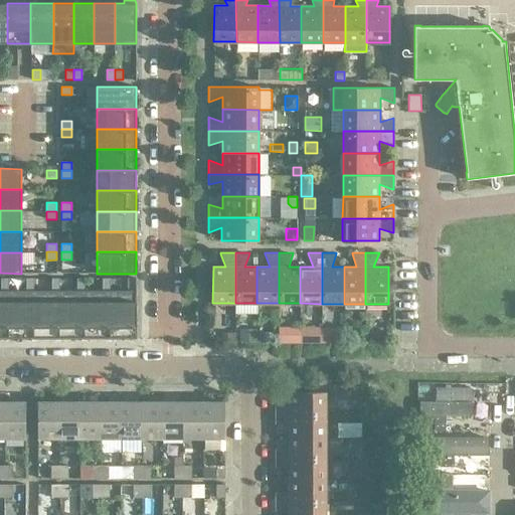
[(0,291),(0,290),(0,338),(8,339),(8,291),(9,279),(0,279),(0,291)]
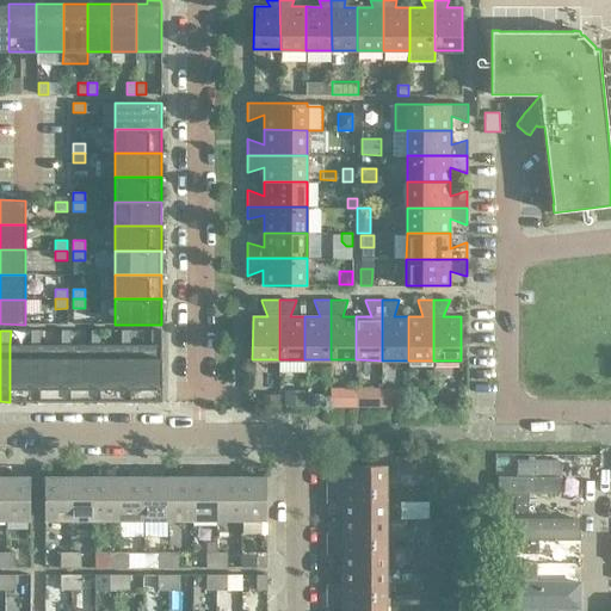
[(10,345),(10,402),(39,402),(41,345),(39,331),(31,331),(31,345),(10,345)]
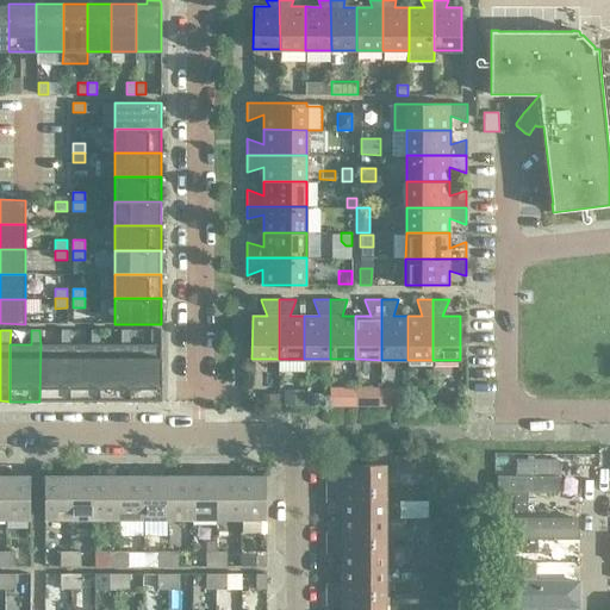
[(61,344),(41,344),(39,402),(69,402),(70,344),(70,330),(61,330),(61,344)]
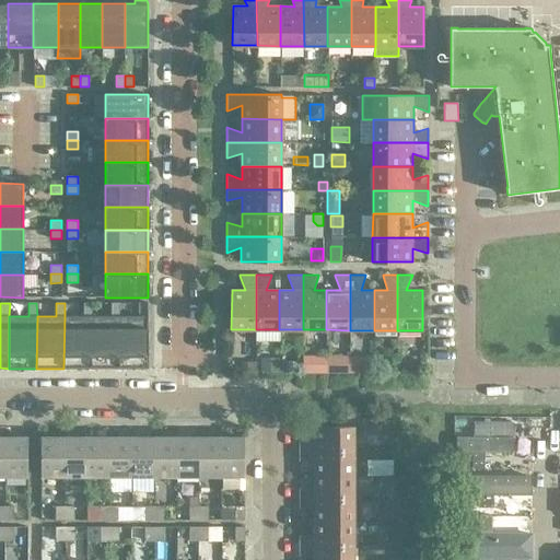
[(83,316),(65,316),(63,369),(92,369),(92,316),(92,303),(83,303),(83,316)]
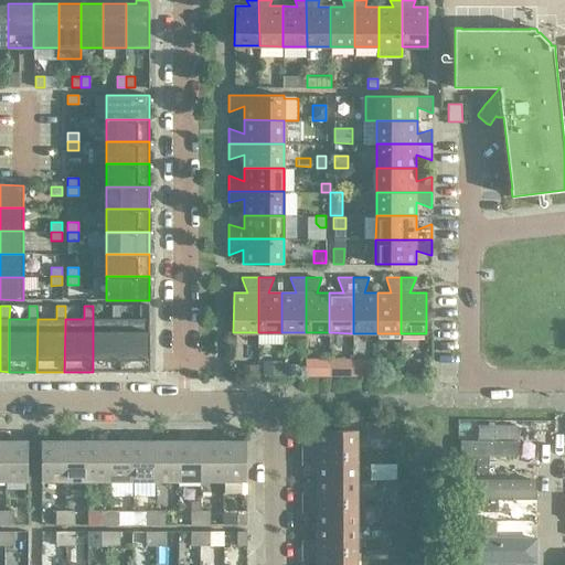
[(112,319),(93,319),(93,372),(120,372),(120,319),(120,306),(112,306),(112,319)]
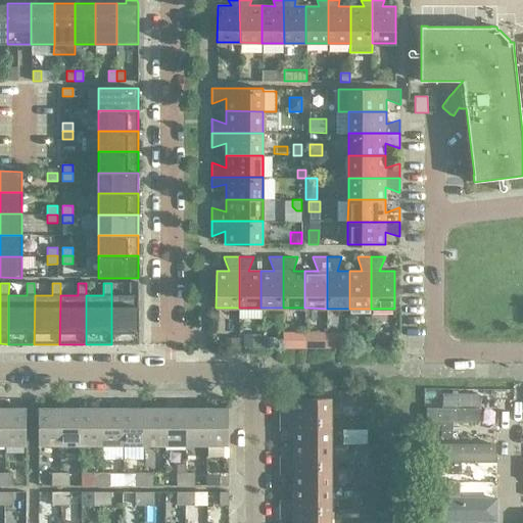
[(129,295),(111,295),(111,344),(138,344),(138,283),(129,283),(129,295)]
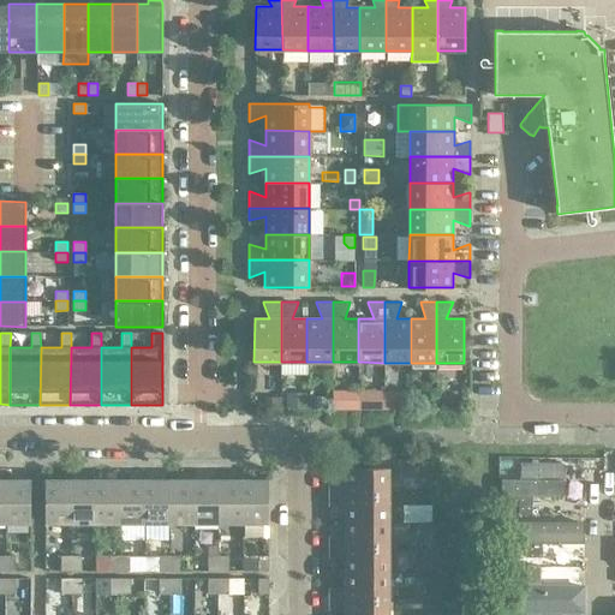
[(358,392),(333,392),(333,407),(358,407),(358,406),(358,396),(358,392)]
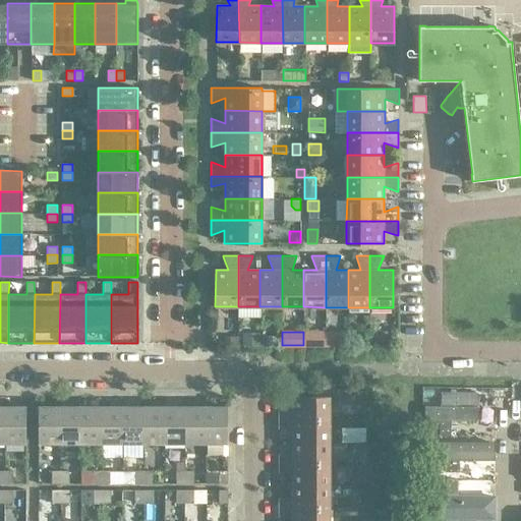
[(326,332),(303,332),(303,336),(303,344),(303,345),(326,346),(326,344),(326,332)]
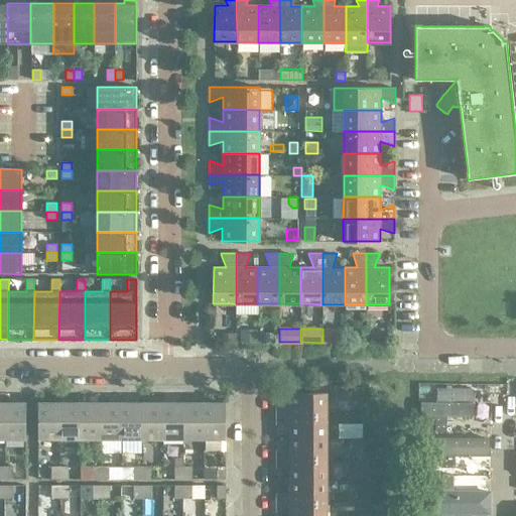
[(257,341),(257,331),(241,331),(241,341),(257,341)]
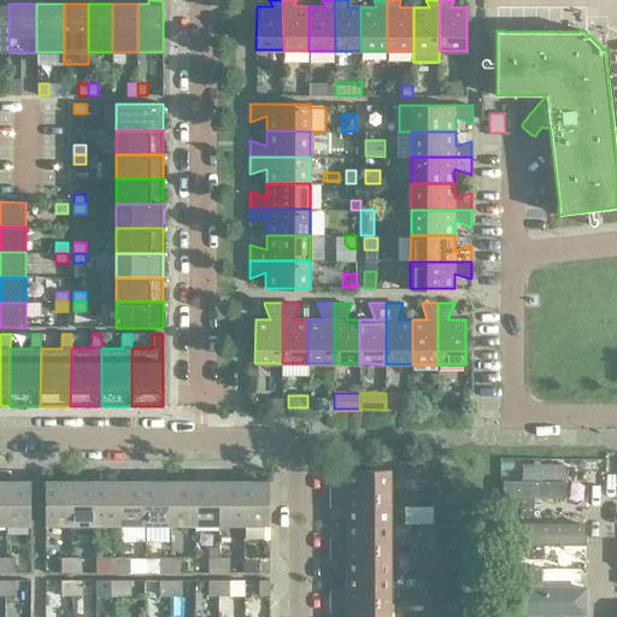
[(323,399),(309,398),(309,409),(322,410),(323,399)]
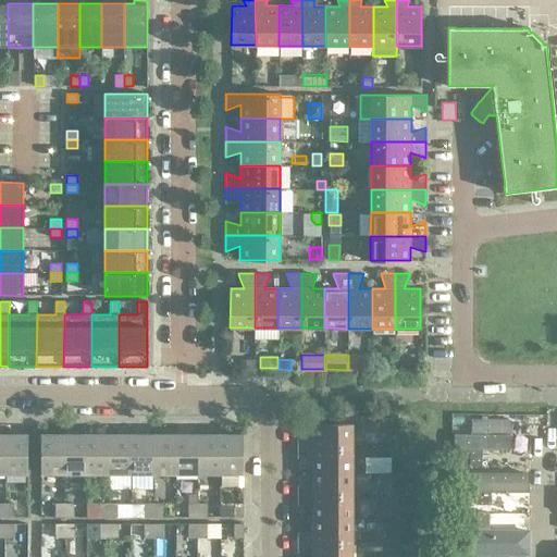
[(359,362),(359,370),(371,370),(371,359),(363,359),(359,362)]
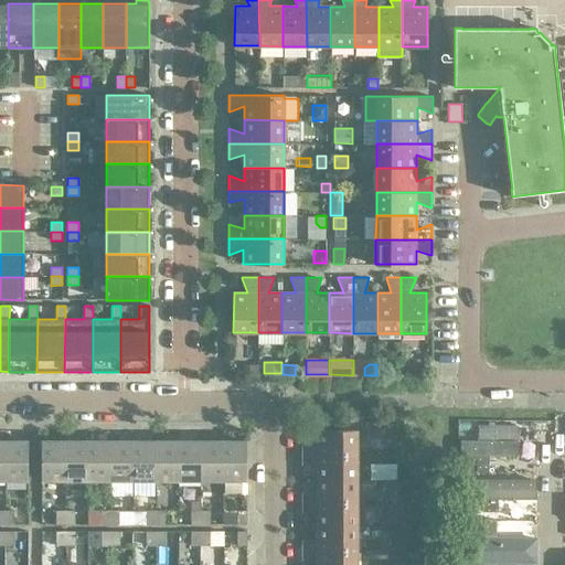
[(390,424),(390,434),(402,434),(402,424),(390,424)]
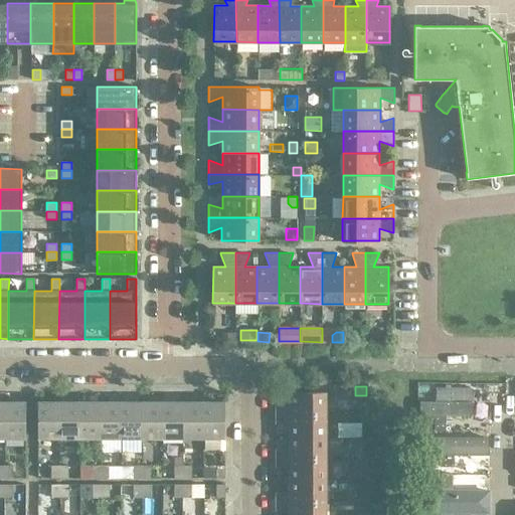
[(276,405),(276,414),(326,414),(326,391),(289,391),(289,410),(287,410),(284,406),(284,405),(276,405)]
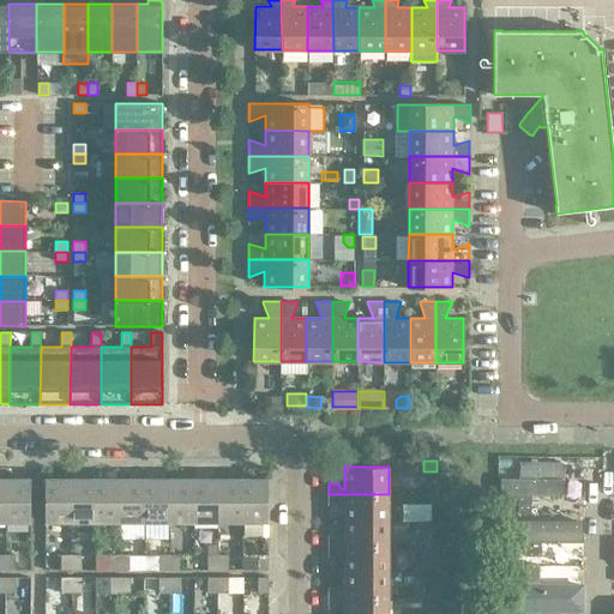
[(583,470),(521,470),(521,497),(524,497),(524,510),(536,510),(536,497),(552,497),(552,487),(583,487),(583,470)]
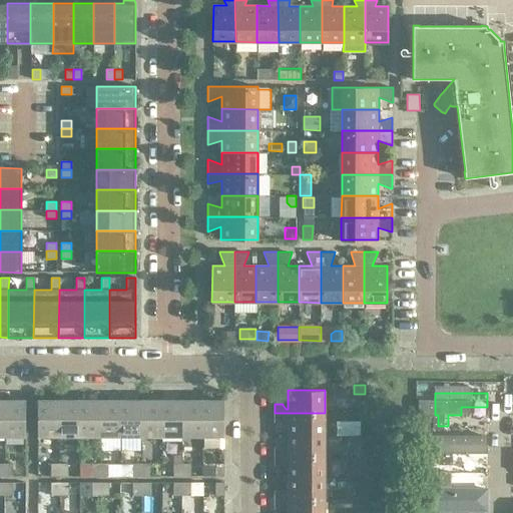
[(5,400),(5,436),(26,436),(26,400),(5,400)]
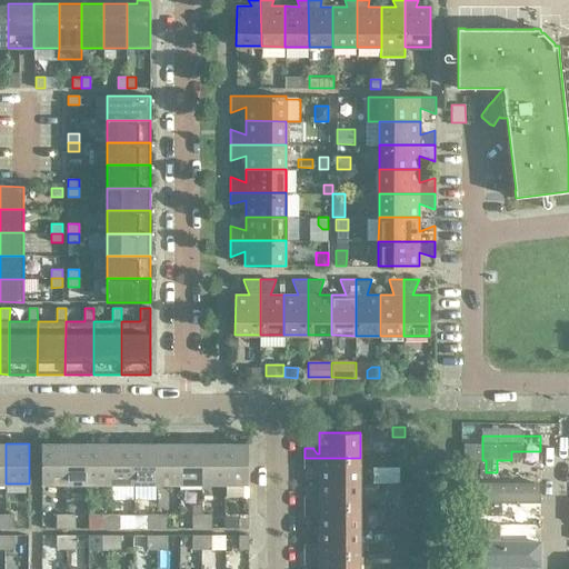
[(42,443),(42,483),(65,483),(65,443),(42,443)]
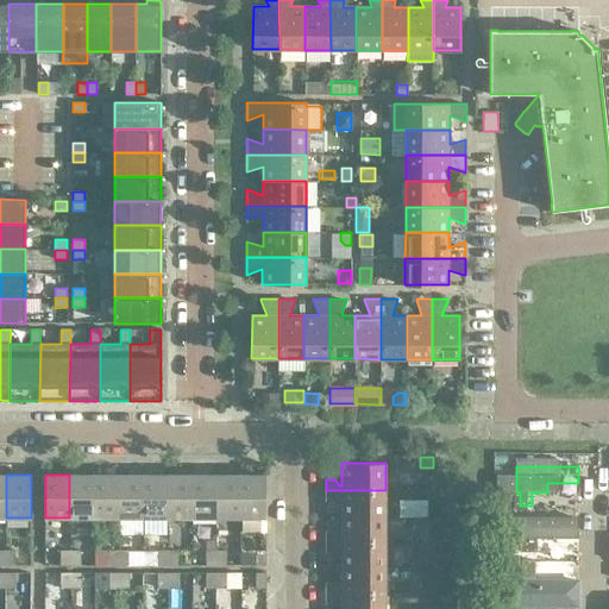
[(69,475),(69,518),(94,518),(94,475),(69,475)]
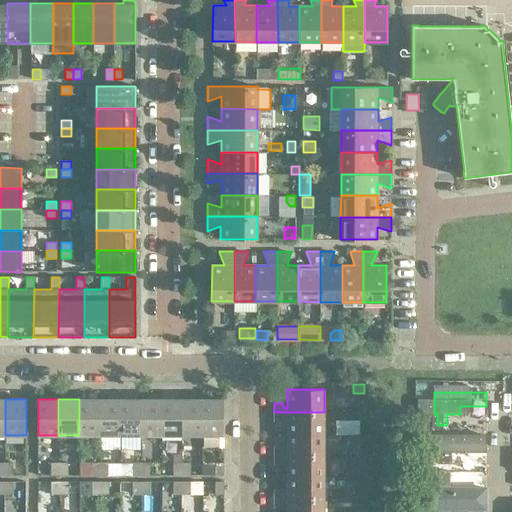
[(79,399),(79,435),(100,435),(100,399),(79,399)]
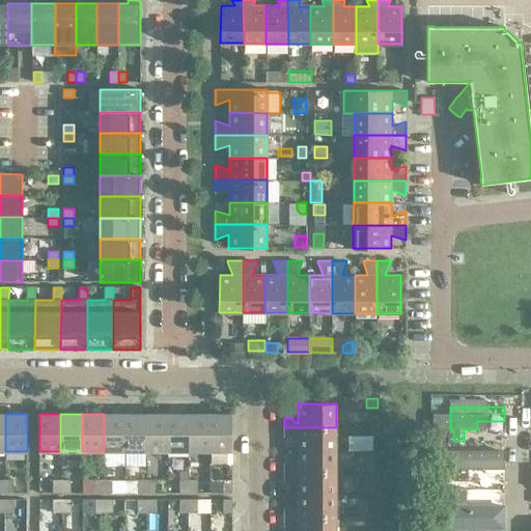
[(104,414),(104,451),(124,451),(124,414),(104,414)]
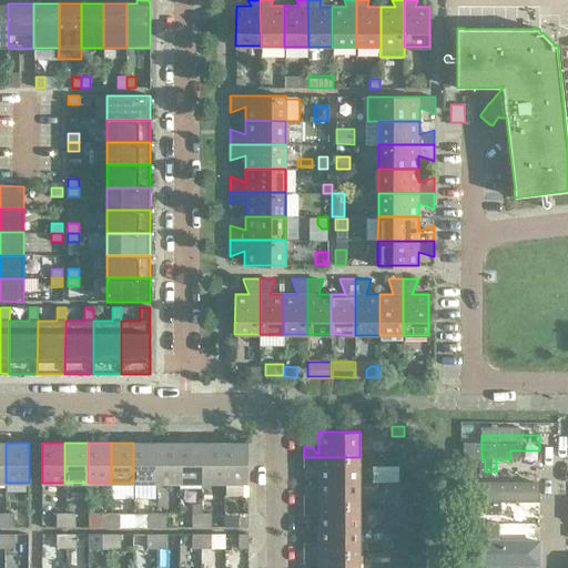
[(133,443),(133,483),(156,483),(156,443),(133,443)]
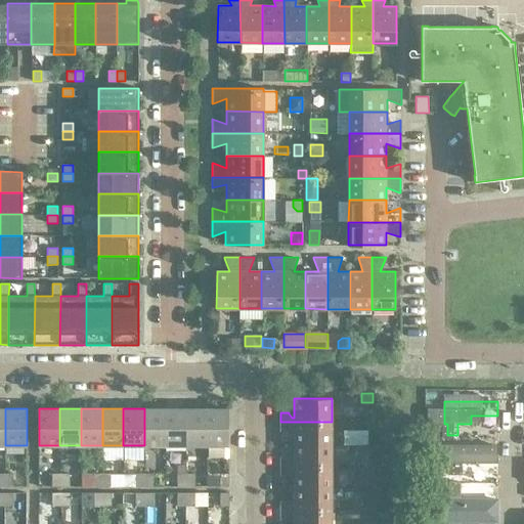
[(144,408),(144,445),(165,445),(165,408),(144,408)]
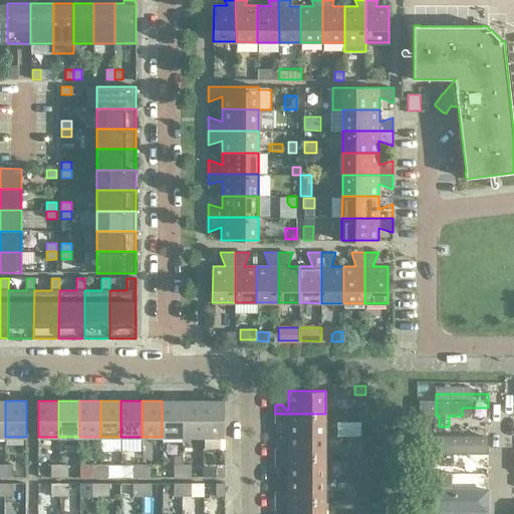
[(162,401),(162,437),(183,437),(183,401),(162,401)]
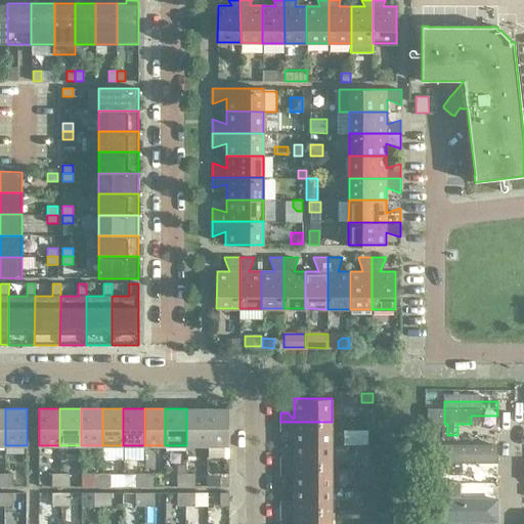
[(186,408),(186,445),(208,445),(208,408),(186,408)]
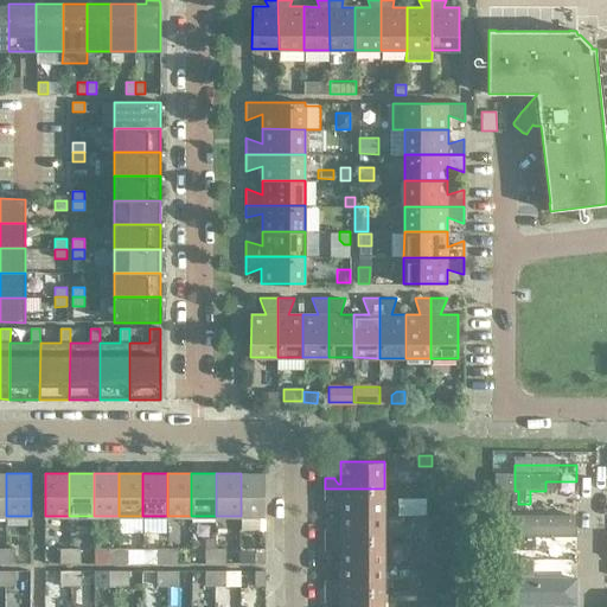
[(241,473),(241,516),(266,516),(266,473),(241,473)]
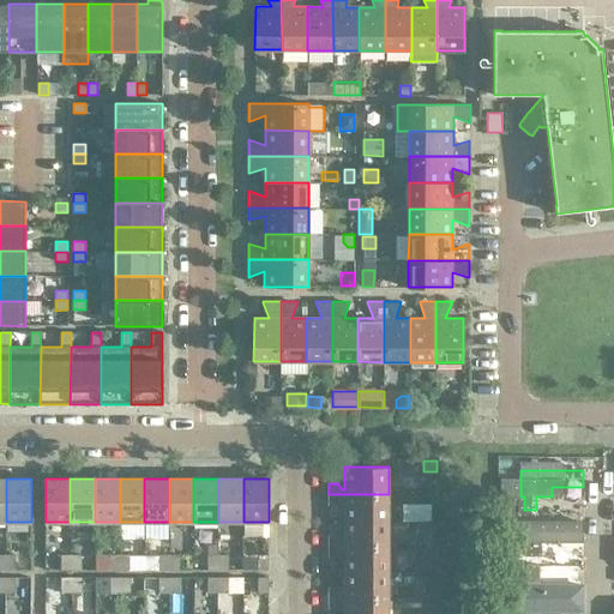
[(329,494),(329,505),(338,505),(338,504),(342,499),(344,499),(344,521),(389,521),(389,494),(329,494)]
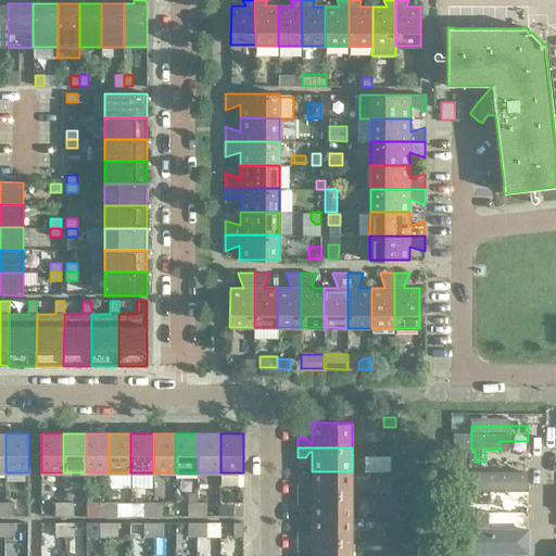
[(465,467),(465,454),(455,454),(455,467),(465,467)]
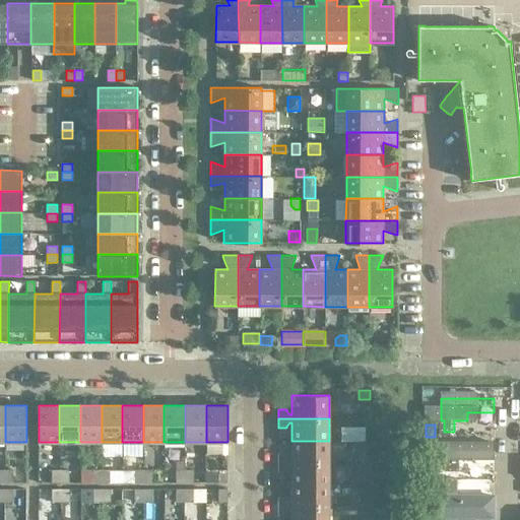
[(365,428),(340,428),(340,441),(365,441),(365,428)]
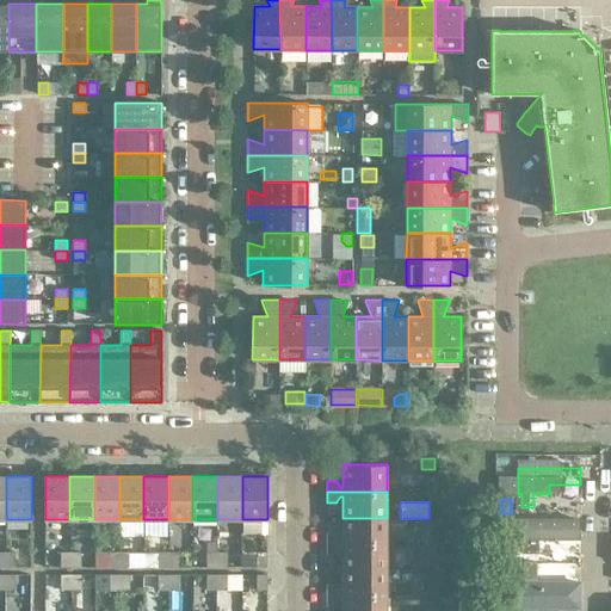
[(580,518),(501,517),(501,538),(524,538),(524,553),(542,553),(542,538),(580,538),(580,518)]
